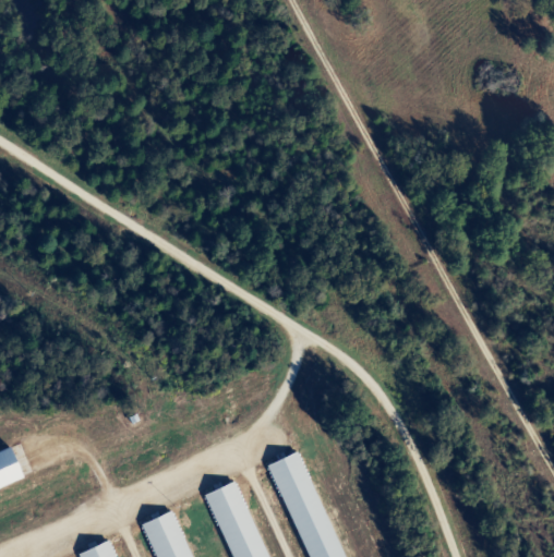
[(0,487),(22,479),(9,448),(0,451),(0,487)]
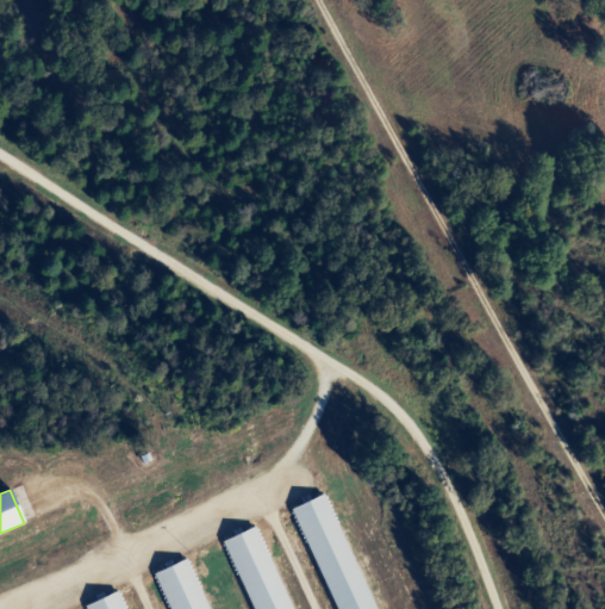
[(378,608),(329,492),(292,508),(335,608),(378,608)]
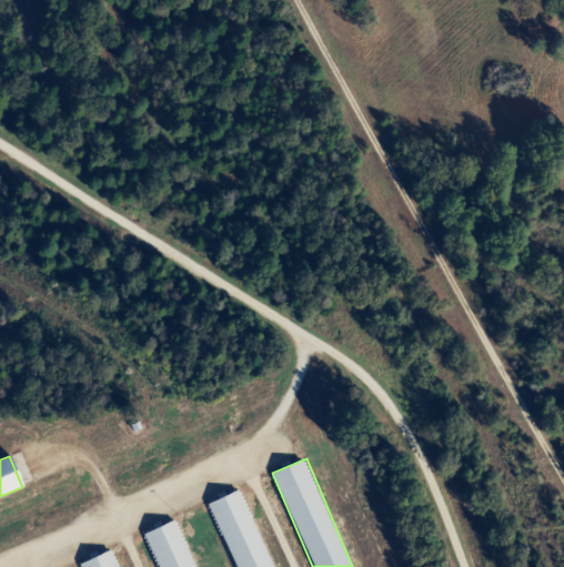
[(272,566),(241,489),(214,500),(241,566),(272,566)]
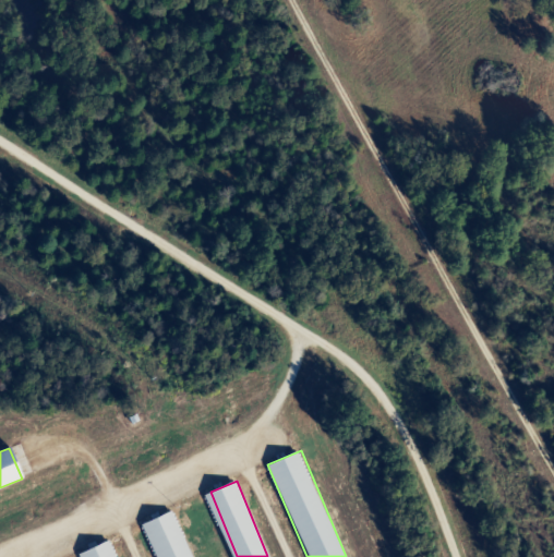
[(194,556),(175,510),(142,524),(155,556),(194,556)]
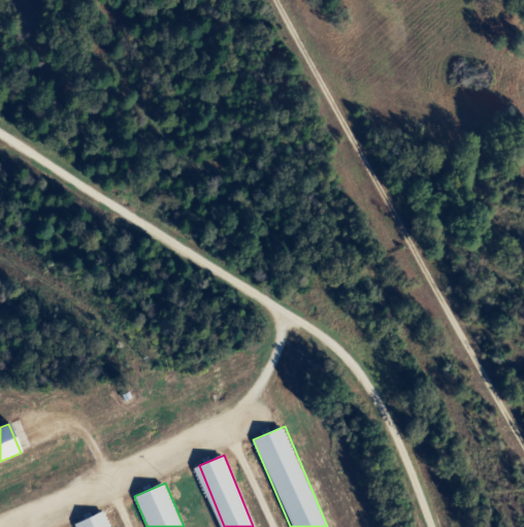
[(78,522),(79,526),(110,526),(104,512),(78,522)]
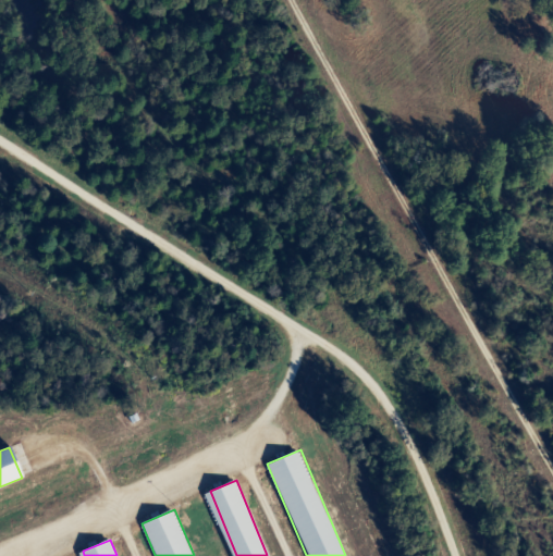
All buildings are outlined.
